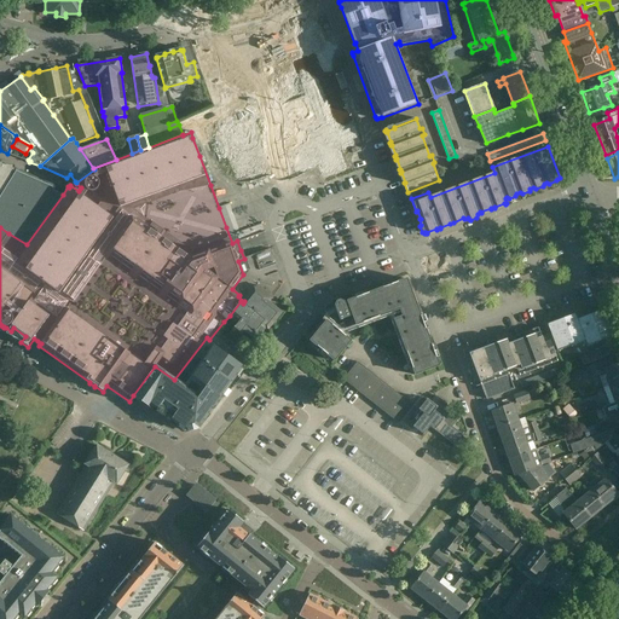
[(0,207),(18,219),(9,233),(27,244),(63,195),(53,191),(53,190),(53,189),(53,187),(52,187),(16,172),(16,171),(16,169),(16,168),(15,168),(3,167),(3,165),(3,163),(1,162),(0,162),(0,207)]
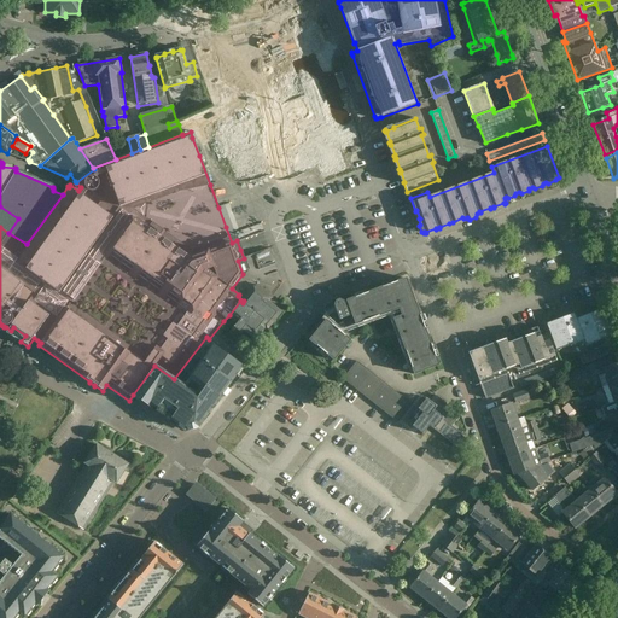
[(0,227),(9,233),(18,219),(0,207),(0,227)]
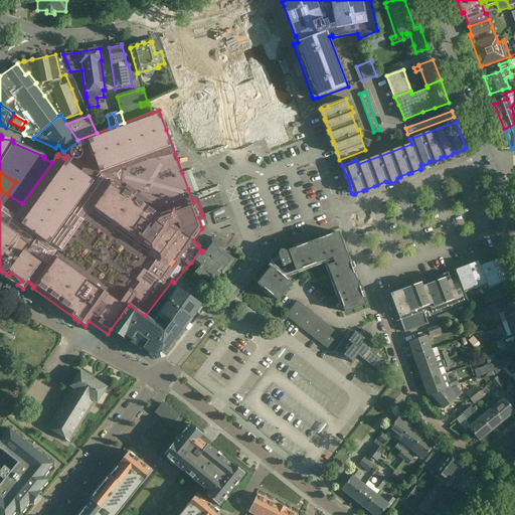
[(365,305),(338,232),(289,251),(296,272),(326,261),(345,313),(365,305)]
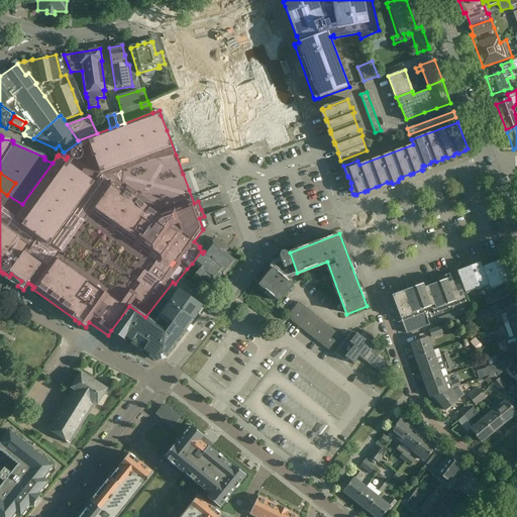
[(201,251),(192,264),(198,269),(191,278),(201,286),(204,283),(208,283),(209,281),(216,287),(223,277),(223,276),(234,262),(223,252),(226,248),(214,239),(205,250),(200,246),(199,247),(204,251),(203,253),(201,251)]
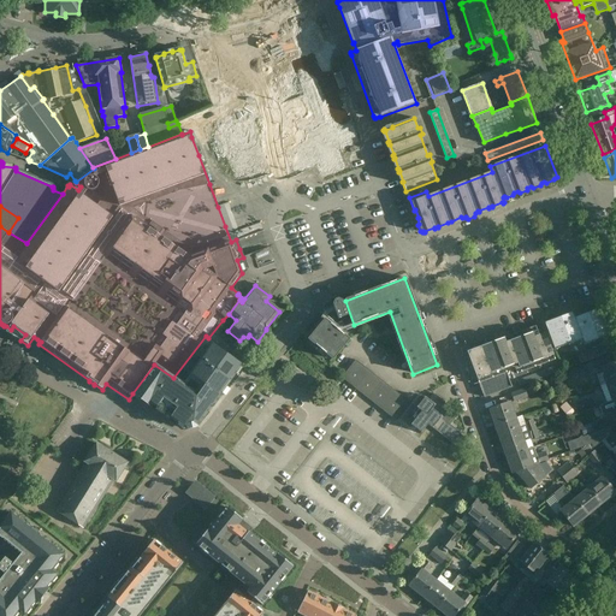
[(343,301),(338,300),(335,301),(332,306),(338,320),(348,315),(343,301)]
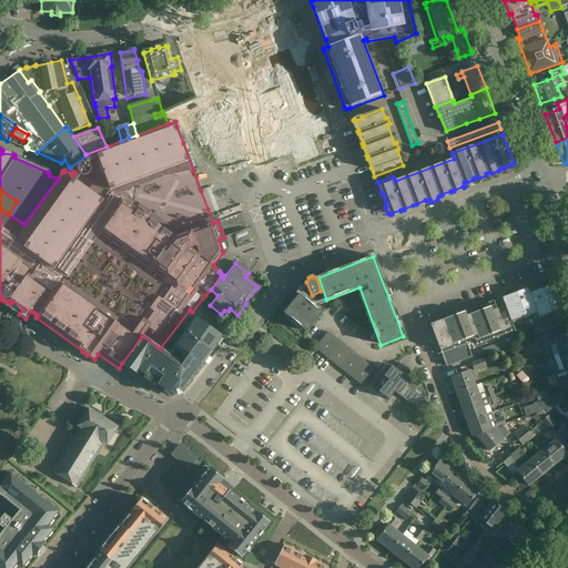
[(554,284),(529,293),(537,313),(538,318),(564,308),(554,284)]
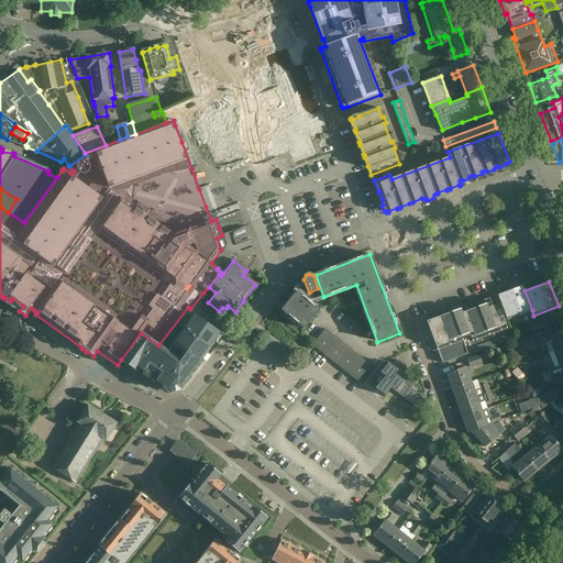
[(507,320),(532,310),(525,290),(523,285),(497,295),(500,304),(507,320)]
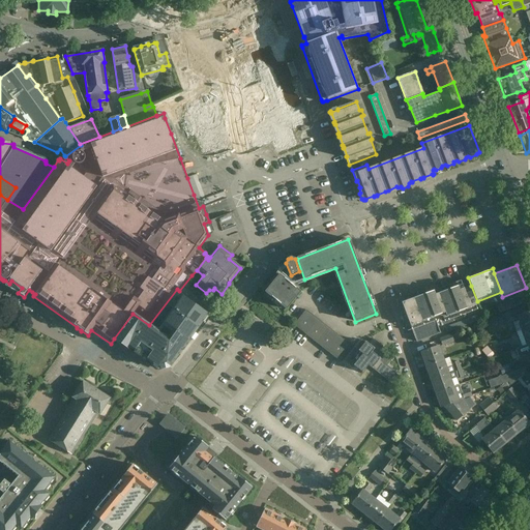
[(300,293),(280,275),(265,293),(286,310),(300,293)]
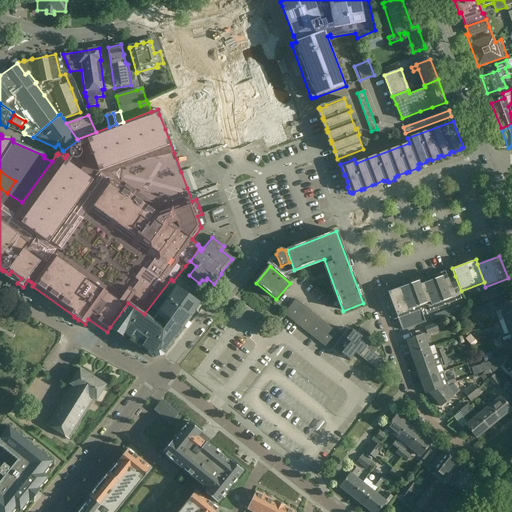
[(387,289),(383,290),(394,320),(398,319),(402,331),(425,322),(420,310),(428,307),(429,311),(456,301),(461,299),(458,292),(461,291),(455,276),(447,278),(445,271),(411,284),(409,280),(387,289)]
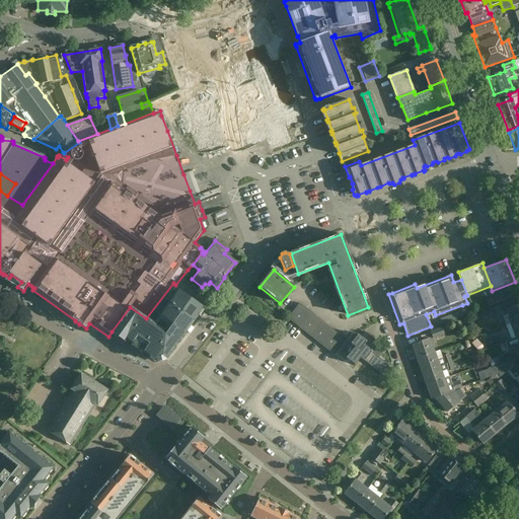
[(146,318),(130,307),(112,331),(113,332),(113,334),(114,332),(118,336),(117,337),(118,338),(118,337),(125,342),(126,340),(156,362),(166,359),(177,343),(178,344),(187,332),(186,332),(203,308),(177,291),(171,300),(153,324),(146,318)]
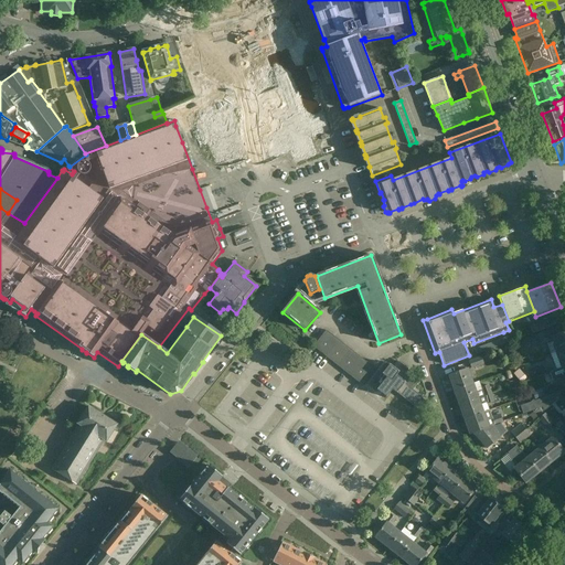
[(546,320),(539,323),(541,331),(550,328),(546,320)]
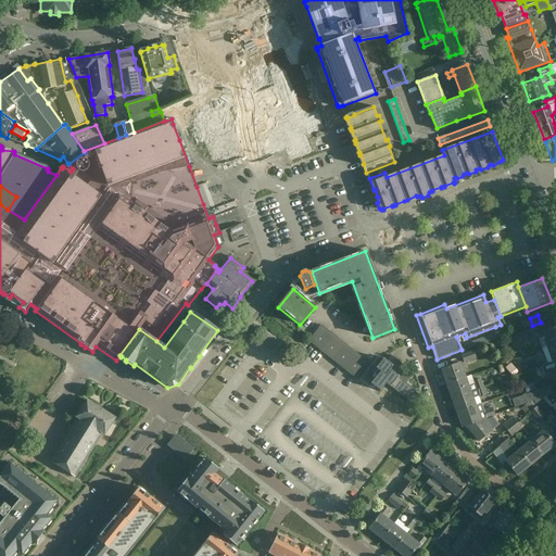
[(532,326),(530,318),(521,321),(523,328),(532,326)]
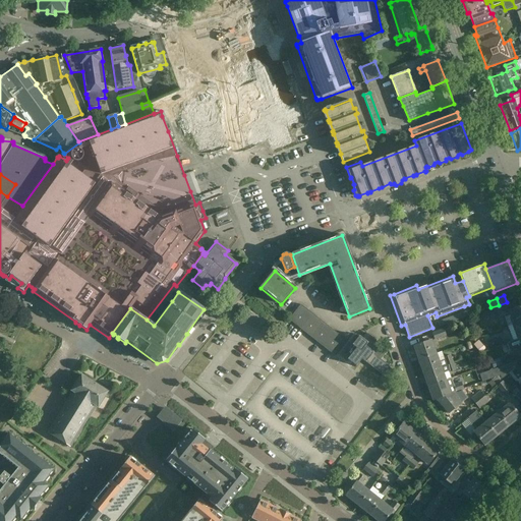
[(501,307),(496,308),(499,316),(504,314),(510,312),(514,325),(520,322),(520,305),(517,307),(515,302),(501,307)]
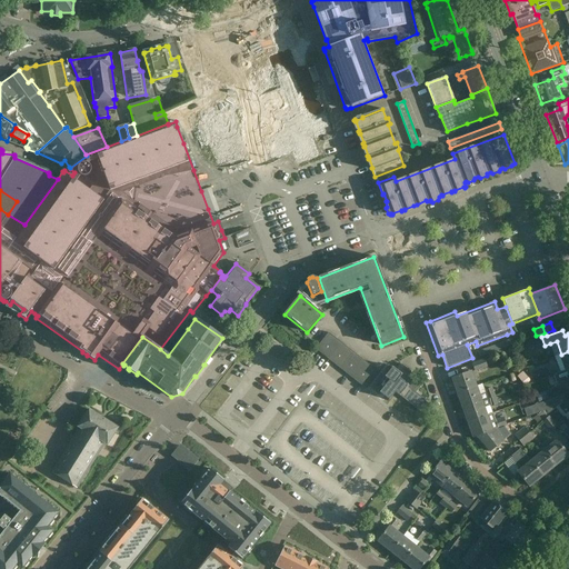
[(377,370),(328,333),(316,349),(363,387),(377,370)]
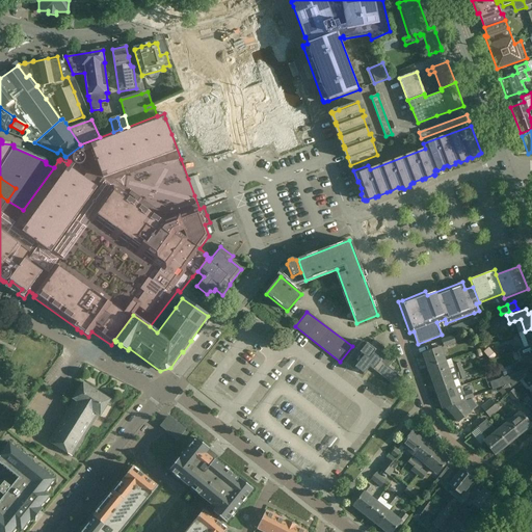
[(450,334),(477,323),(483,321),(481,316),(448,328),(450,334)]
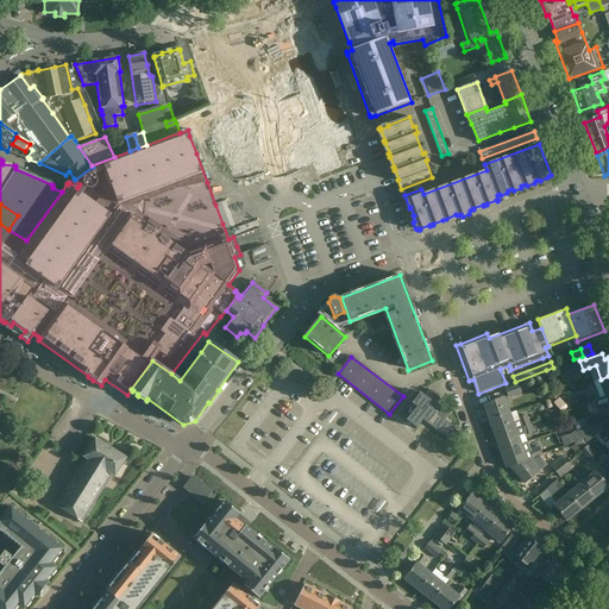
[(575,363),(563,368),(566,377),(578,372),(575,363)]
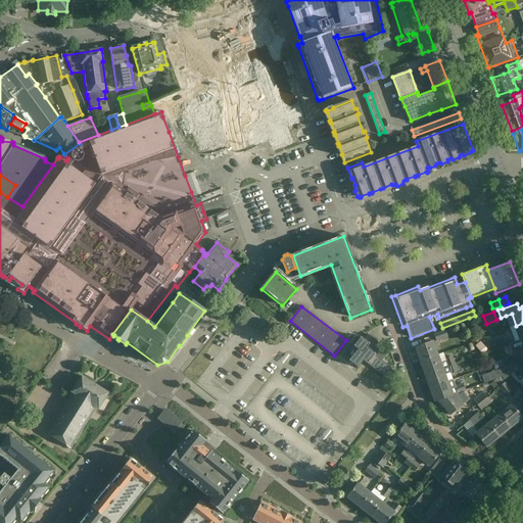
[(522,323),(516,326),(510,328),(514,339),(515,342),(521,340),(522,339),(522,323)]
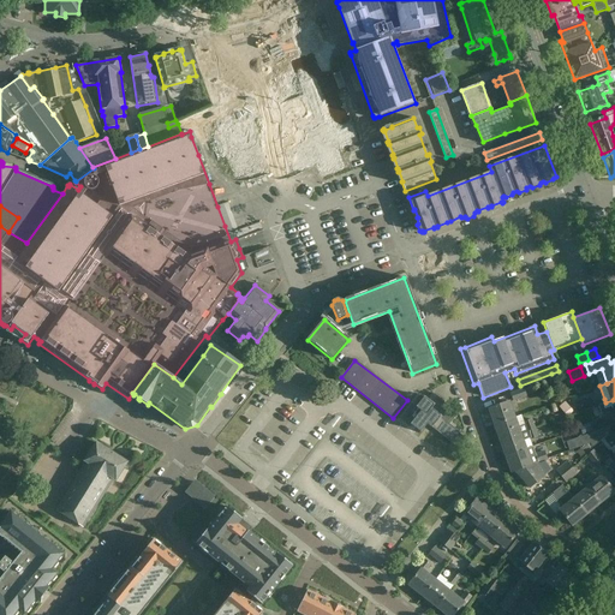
[(532,393),(530,387),(524,389),(524,388),(511,393),(513,401),(527,396),(527,395),(532,393)]
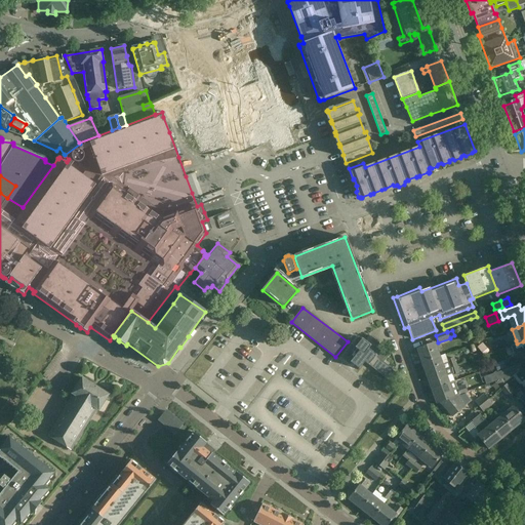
[(366,342),(359,336),(352,345),(341,359),(350,365),(352,363),(360,369),(365,362),(387,378),(393,369),(384,362),(388,356),(376,348),(379,344),(371,336),(366,342)]
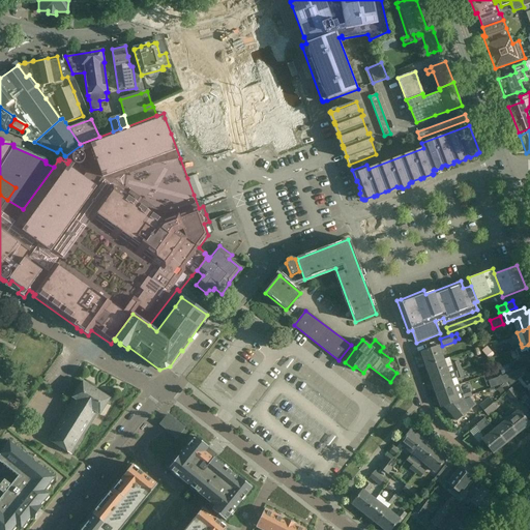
[(522,347),(516,350),(519,357),(529,353),(529,344),(528,345),(522,347)]
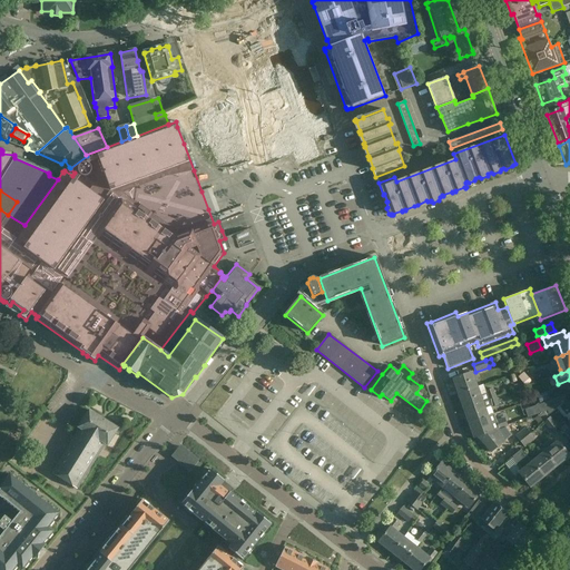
[(477,387),(477,386),(471,372),(453,379),(459,394),(477,387)]
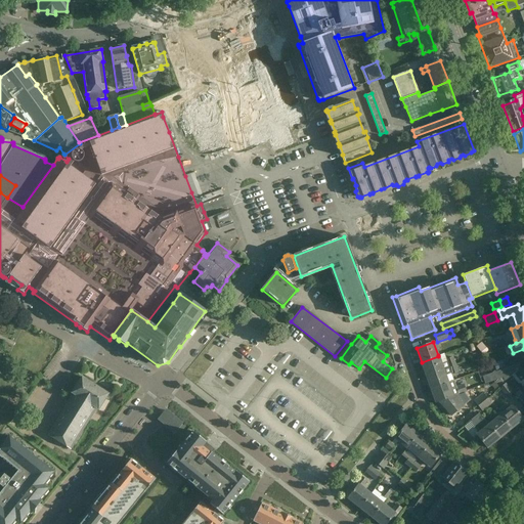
[(488,351),(482,343),(476,347),(483,355),(488,351)]
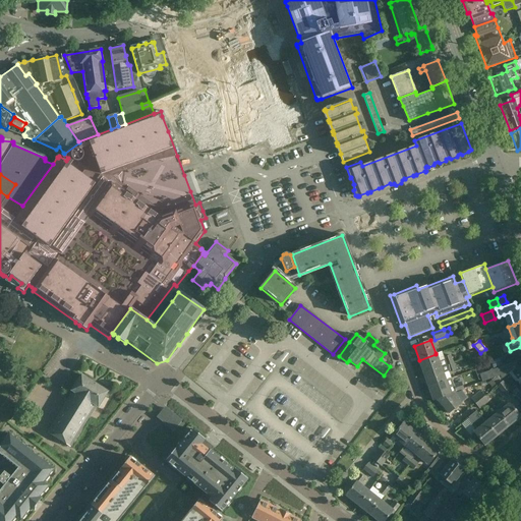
[(436,354),(419,360),(424,373),(454,362),(451,355),(444,358),(444,359),(439,361),(436,354)]
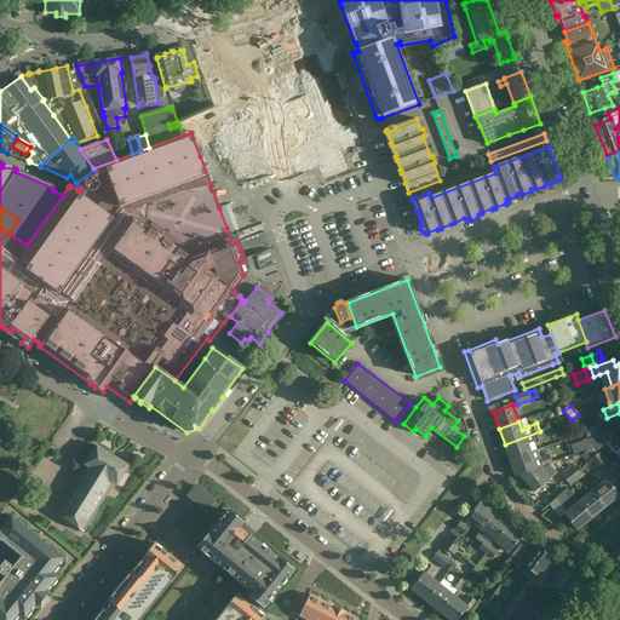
[(598,435),(595,426),(584,430),(586,438),(598,435)]
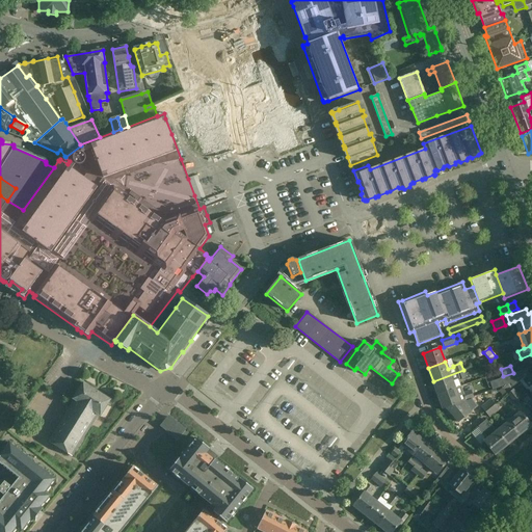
[(463,370),(433,381),(437,395),(455,389),(452,381),(457,379),(458,380),(466,378),(463,370)]
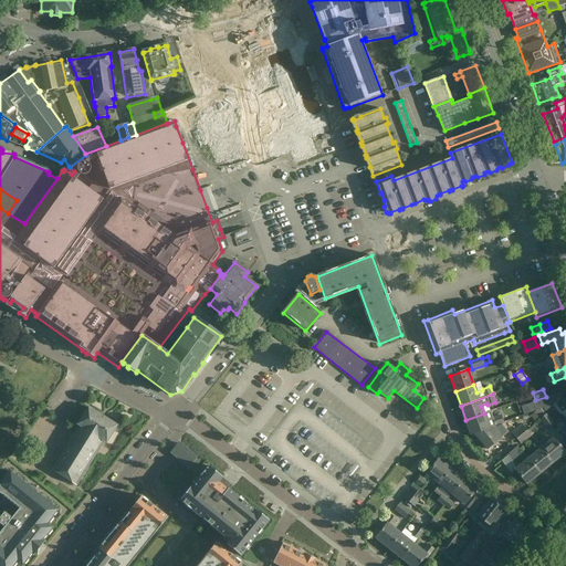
[(534,400),(532,402),(537,410),(538,411),(543,408),(537,401),(535,401),(534,400)]
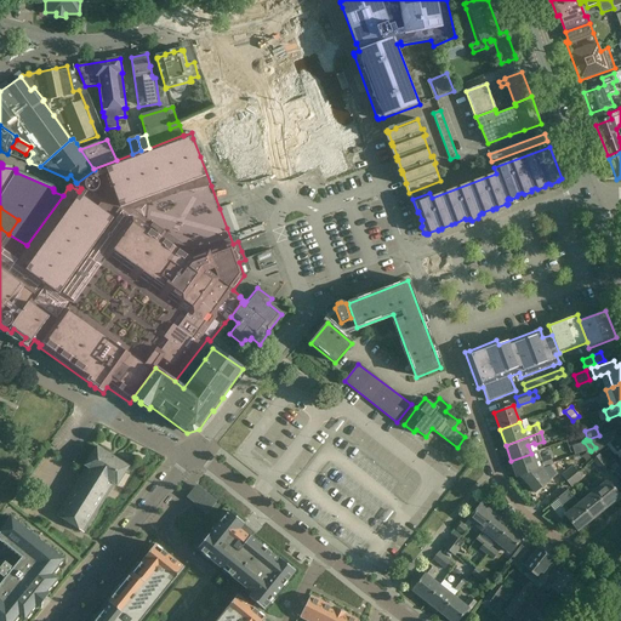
[(221,440),(217,445),(234,456),(238,451),(221,440)]
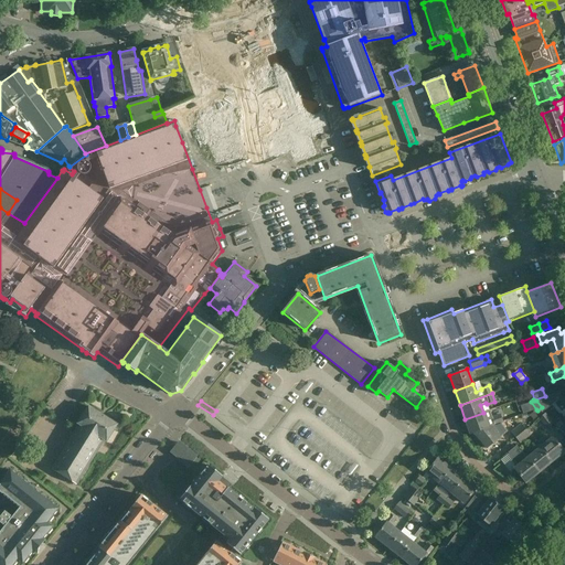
[(531,402),(526,404),(530,412),(536,409),(531,402)]
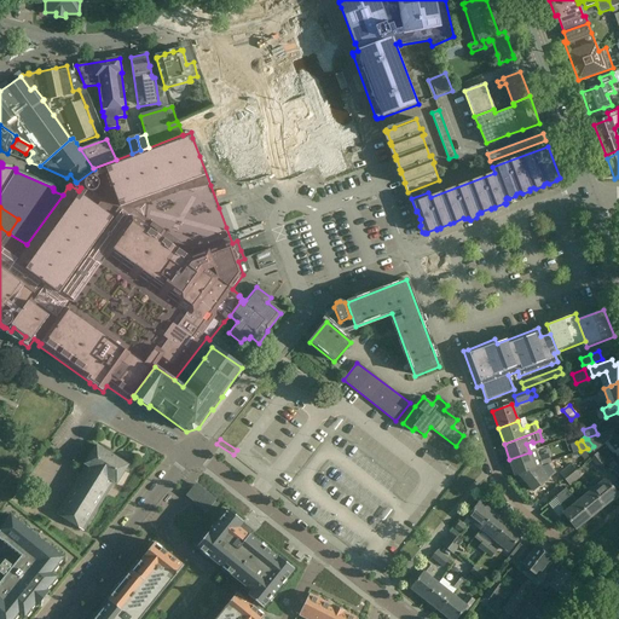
[(87,466),(57,514),(84,531),(114,482),(115,484),(116,485),(117,482),(127,467),(128,467),(128,466),(127,464),(98,446),(97,445),(96,446),(86,463),(85,464),(86,466),(86,464),(87,466)]
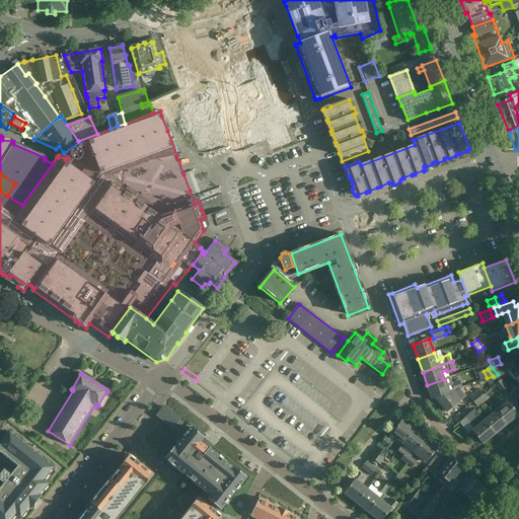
[(444,379),(427,385),(432,398),(435,397),(448,392),(450,391),(461,387),(459,380),(452,383),(450,377),(444,379)]
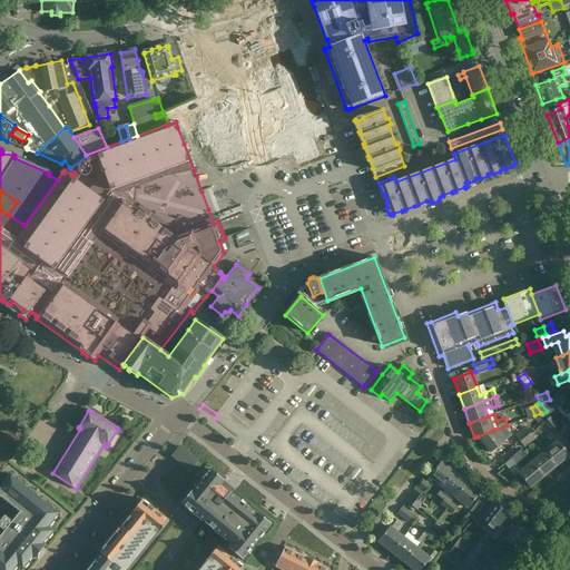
[(559,426),(550,416),(543,422),(552,433),(559,426)]
